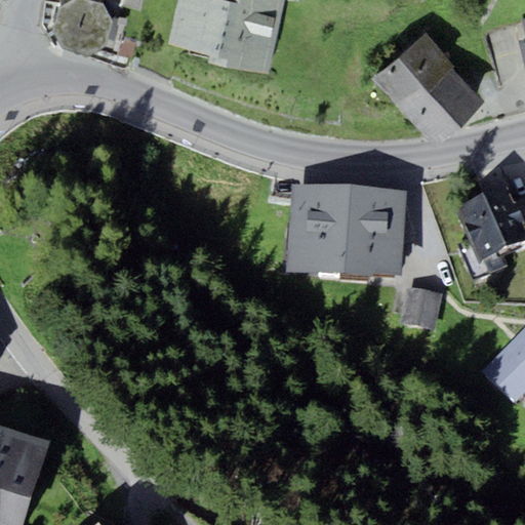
[(117,19),(105,3),(97,1),(97,0),(70,0),(58,8),(51,29),(61,47),(88,54),(104,46),(107,38),(114,40),(117,19)]
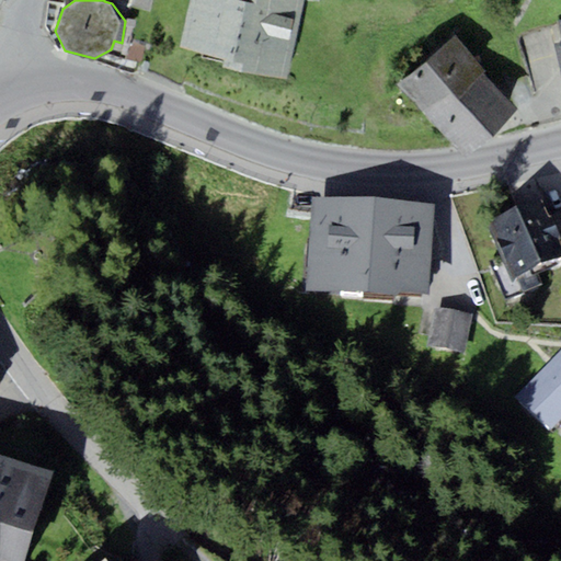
[(287,79),(304,0),(191,0),(181,47),(225,58),(224,66),(287,79)]
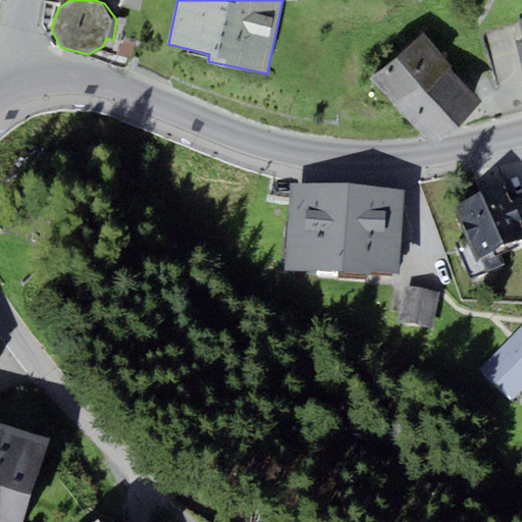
[(482,101),(422,34),(371,80),(432,147),(482,101)]
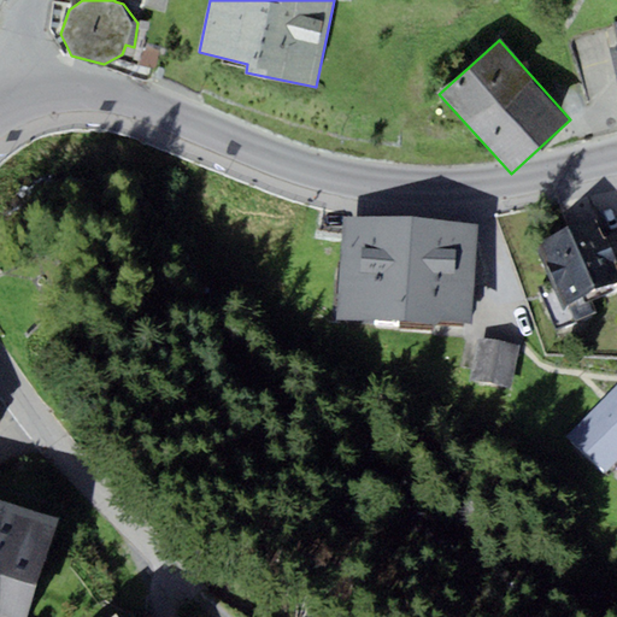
[(479,222),(344,211),(336,315),(335,323),(440,330),(441,323),(471,325),(479,222)]
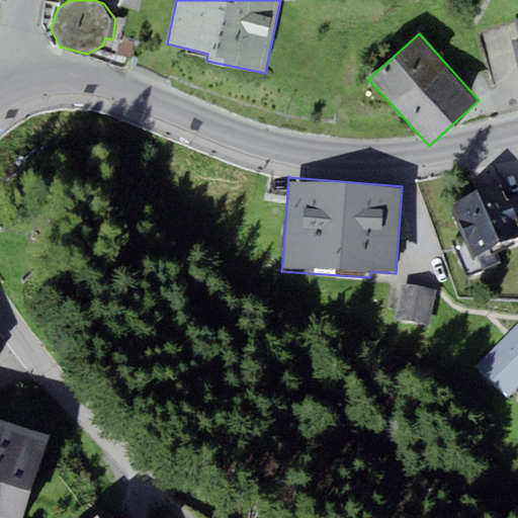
[(473,258),(517,240),(517,227),(500,182),(451,201),(473,258)]
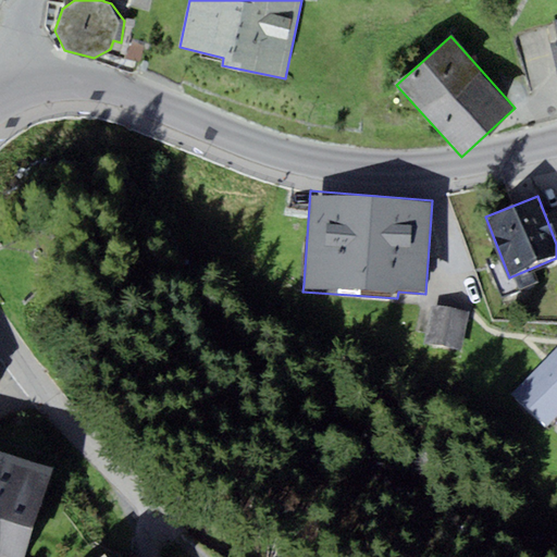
[(426,343),(465,350),(472,310),(434,304),(426,343)]
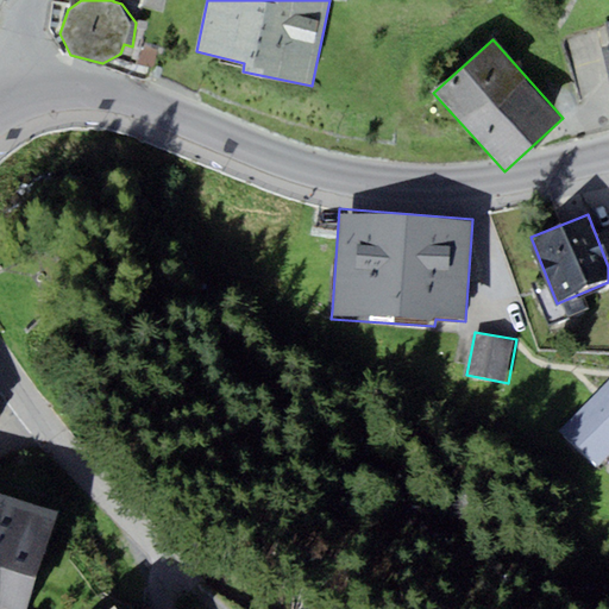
[(598,470),(608,458),(608,378),(558,432),(598,470)]
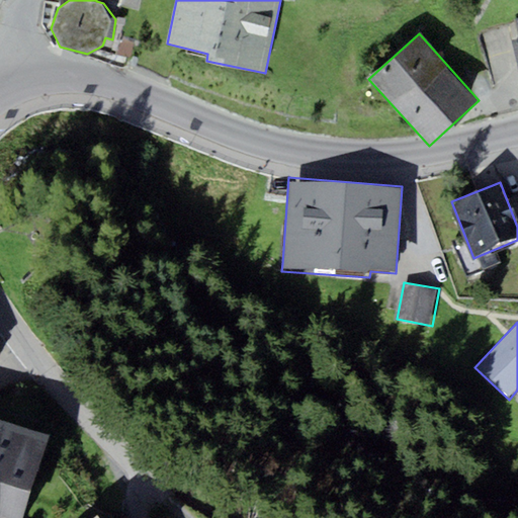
[(22,517),(49,434),(0,419),(0,516),(5,517),(22,517)]
